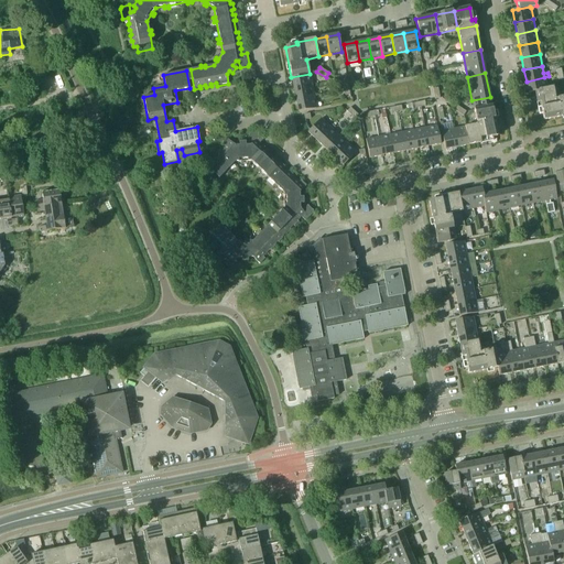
[(312,85),(310,74),(291,77),(293,89),(312,85)]
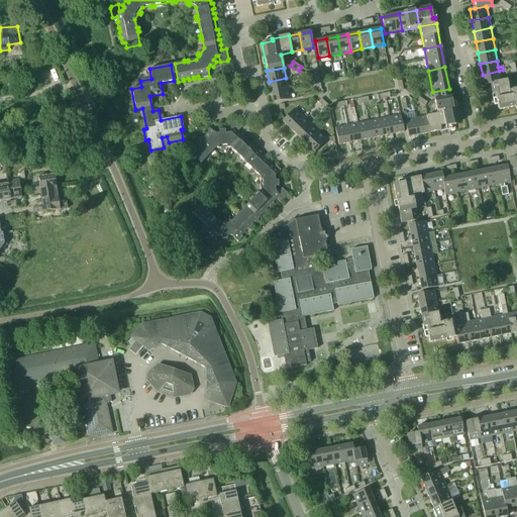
[(501,81),(499,71),(483,75),(485,85),(490,84),(501,82),(501,81)]
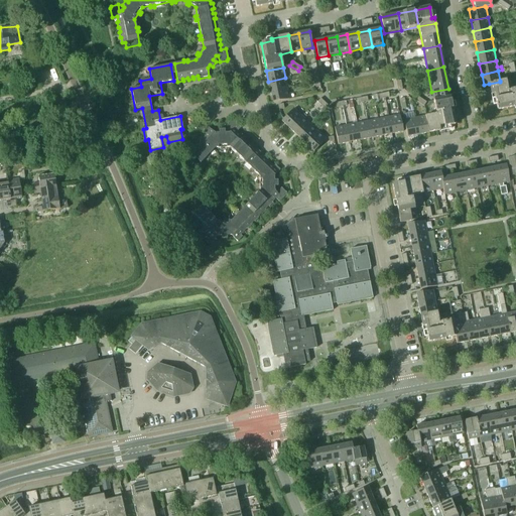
[(285,78),(268,82),(270,92),(287,89),(285,78)]
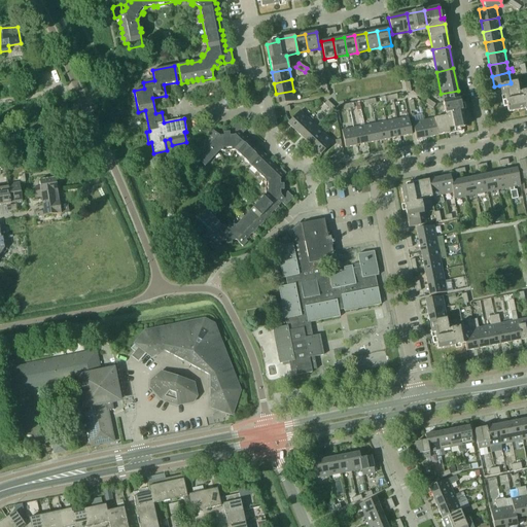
[(517,81),(511,82),(511,83),(499,85),(503,102),(505,101),(507,112),(526,108),(526,91),(519,93),(517,81)]
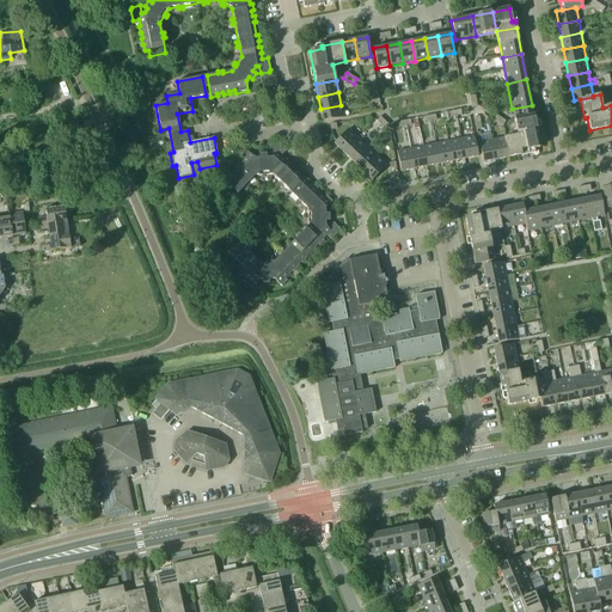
[(343,118),(341,105),(320,109),(323,122),(343,118)]
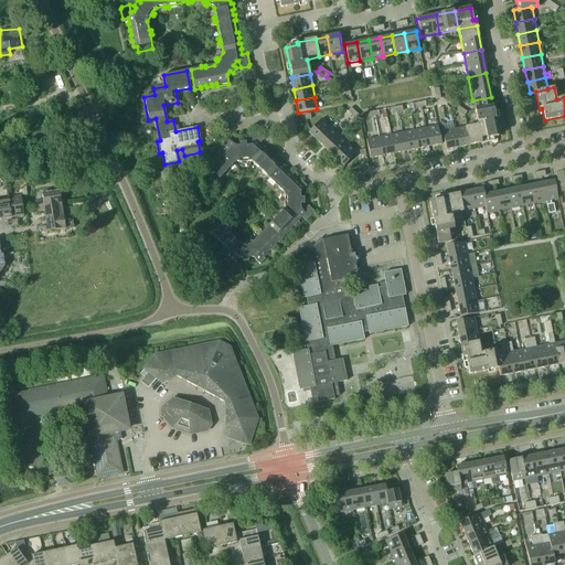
[(478,125),(496,121),(491,97),(472,100),(477,125),(478,125)]
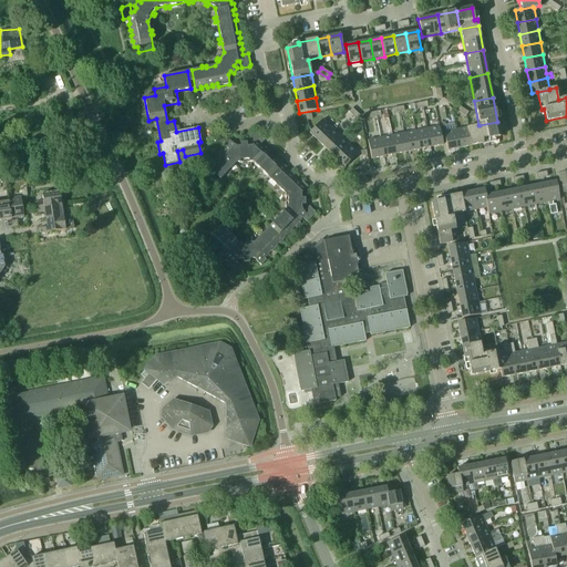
[(309,133),(318,142),(331,129),(322,120),(309,133)]
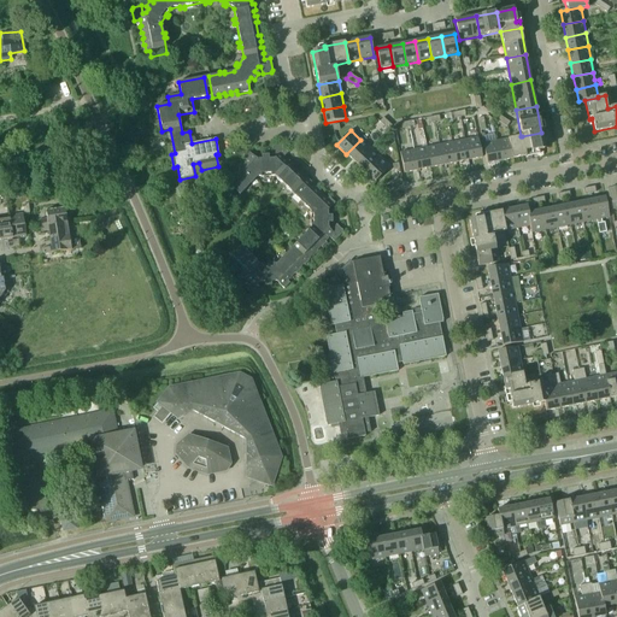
[(545,150),(541,133),(522,136),(526,156),(533,154),(532,152),(545,150)]
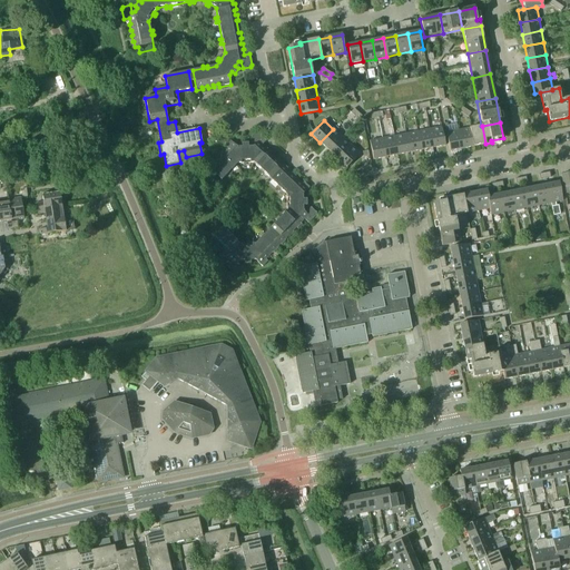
[(482,126),(481,126),(464,129),(468,148),(485,144),(482,126)]
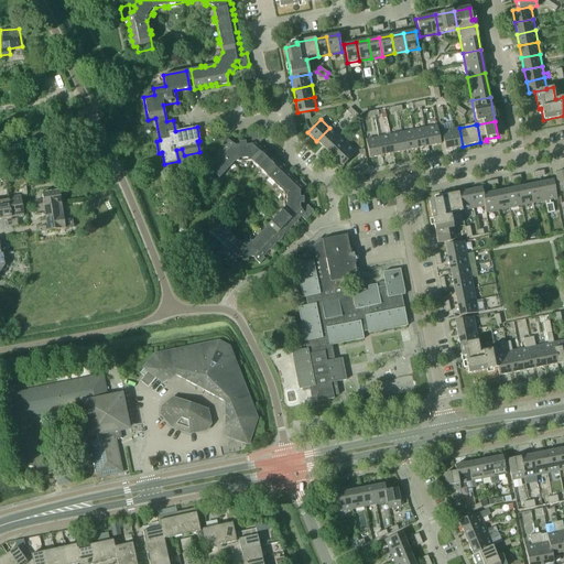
[(436,126),(424,128),(429,147),(441,144),(436,126)]
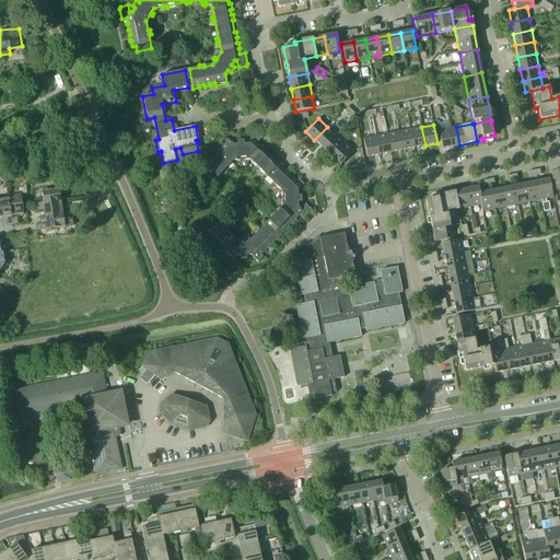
[(323,148),(336,135),(327,127),(314,140),(323,148)]
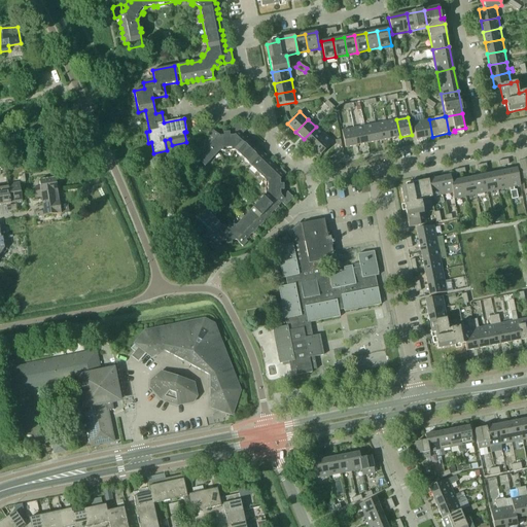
[(396,119),(386,121),(389,139),(400,137),(396,119)]
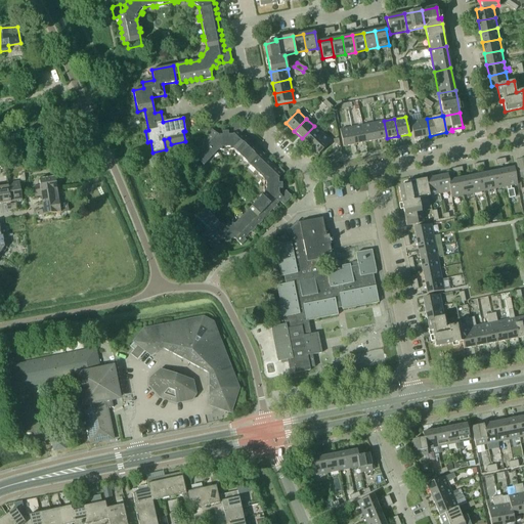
[(430,136),(427,119),(409,122),(413,139),(430,136)]
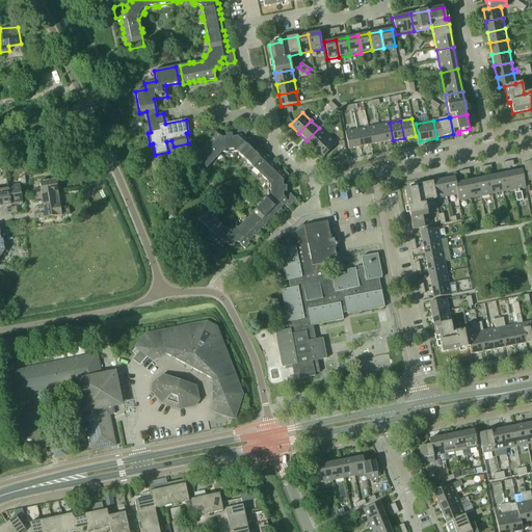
[(390,123),(378,125),(381,142),(393,140),(390,123)]
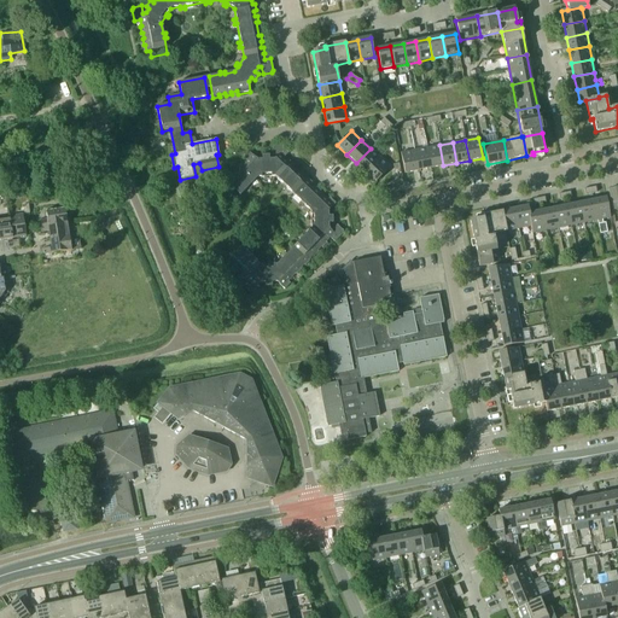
[(228,176),(221,185),(220,185),(226,191),(229,186),(240,196),(248,187),(249,190),(252,186),(251,184),(257,178),(263,178),(263,180),(267,180),(266,178),(274,178),(283,185),(280,186),(284,190),(286,187),(301,202),(298,203),(302,207),(303,205),(310,211),(310,217),(308,217),(308,220),(310,220),(310,228),(303,237),(302,234),(298,238),(301,240),(286,254),(285,252),(281,256),(283,257),(277,264),(270,264),(270,262),(268,262),(268,264),(260,264),(251,257),(254,256),(250,252),(248,255),(237,243),(226,255),(231,258),(227,262),(232,267),(231,268),(235,272),(237,270),(242,275),(240,277),(245,281),(246,279),(250,284),(245,289),(255,297),(257,297),(263,291),(257,285),(260,283),(264,283),(264,286),(272,286),(272,283),(277,283),(285,290),(290,284),(287,281),(295,273),(297,275),(301,270),(299,269),(304,264),(305,266),(309,261),(308,260),(313,256),(314,257),(319,252),(316,251),(321,246),(322,248),(327,244),(325,242),(330,238),(334,243),(343,233),(343,231),(337,225),(331,231),(328,228),(328,223),(332,223),(332,216),(328,216),(328,211),(336,203),(330,198),(327,200),(319,193),(321,191),(316,187),(315,188),(310,185),(312,182),(307,179),(305,180),(302,175),(303,174),(298,169),(297,172),(292,167),(293,165),(290,161),(287,163),(284,158),(289,153),(279,145),(277,145),(270,151),(277,157),(274,159),(269,159),(269,156),(262,156),(262,159),(257,159),(249,152),(244,158),(246,161),(239,168),(237,167),(233,172),(234,173),(231,178),(228,176)]
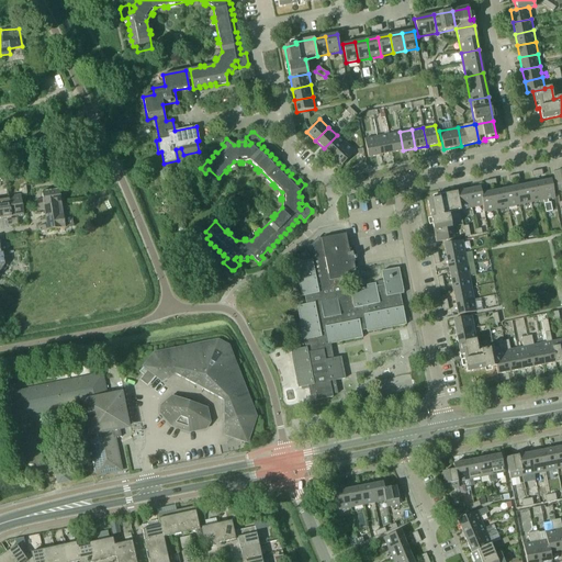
[(400,132),(388,135),(392,153),(403,150),(400,132)]
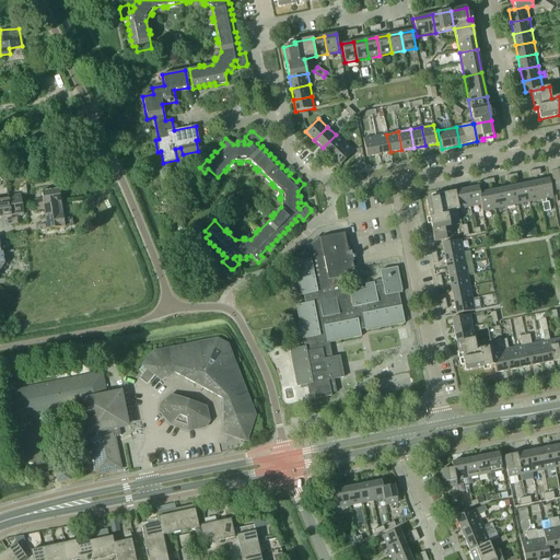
[(323,148),(331,156),(345,143),(336,135),(323,148)]
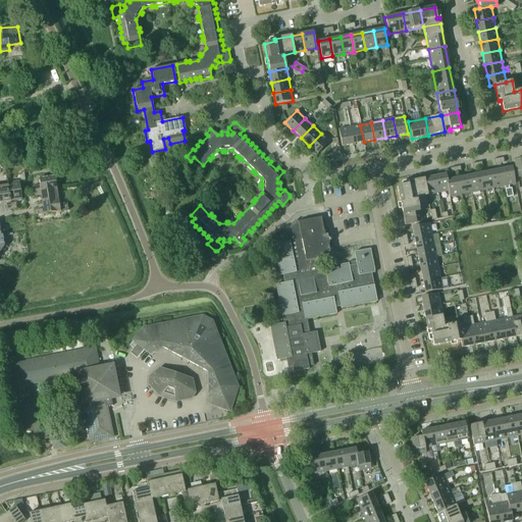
[(360,125),(350,127),(353,144),(364,142),(360,125)]
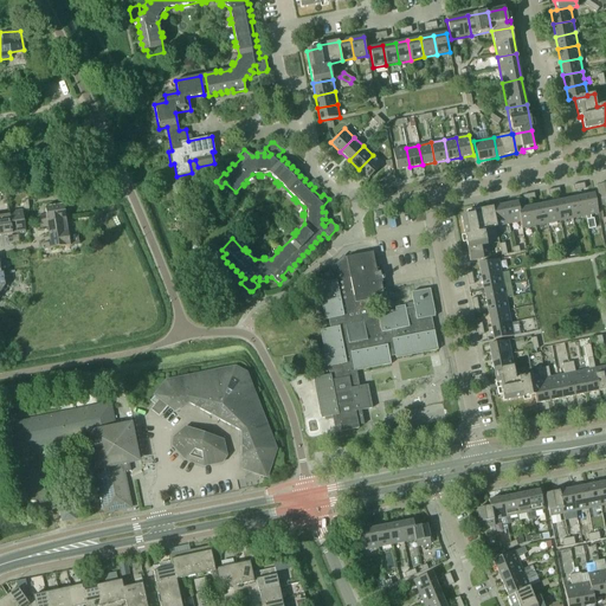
[(397,169),(410,167),(406,148),(393,150),(397,169)]
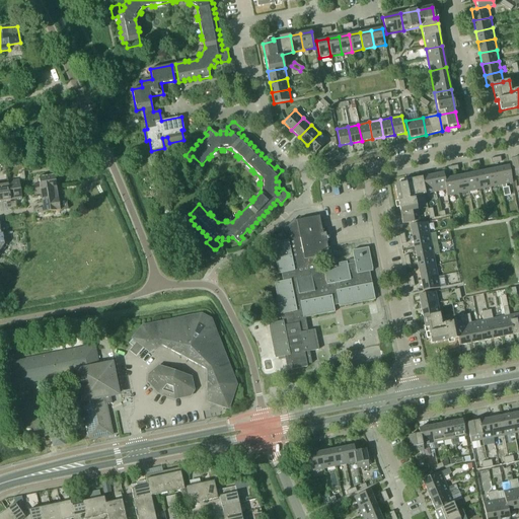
[(327,140),(319,133),(307,145),(315,153),(327,140)]
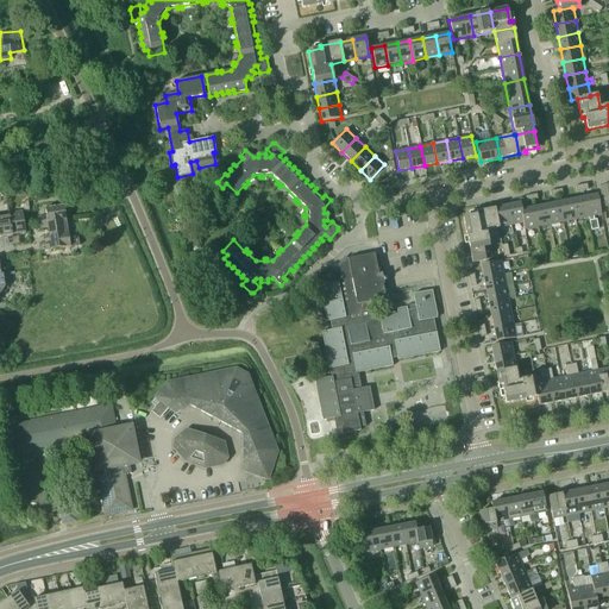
[(192,183),(181,184),(183,198),(194,195),(192,183)]
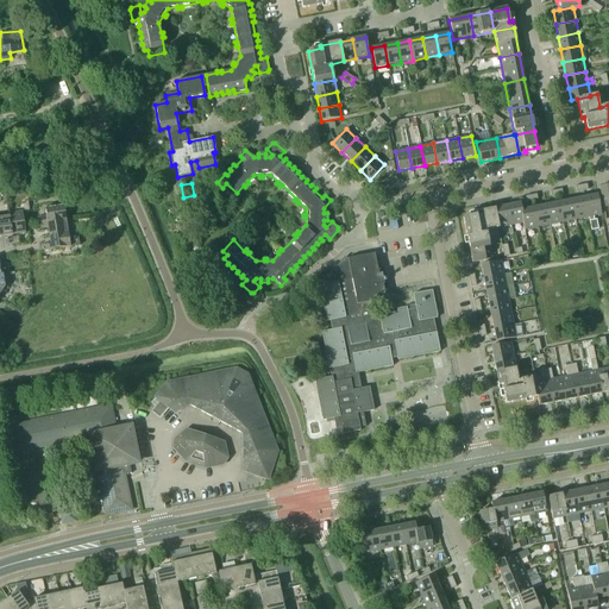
[(589,217),(601,214),(597,195),(584,198),(589,217)]
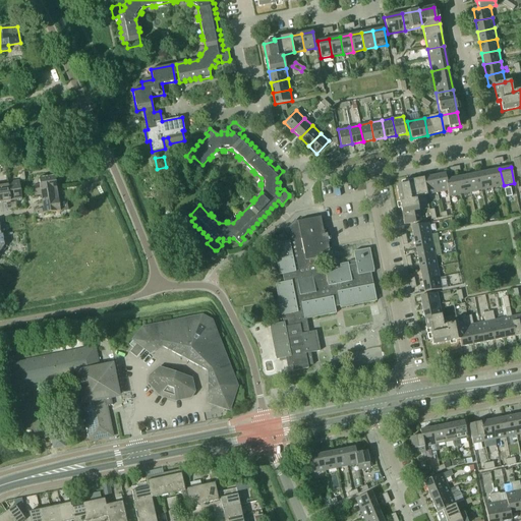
[(504,185),(500,169),(489,171),(493,188),(504,185)]
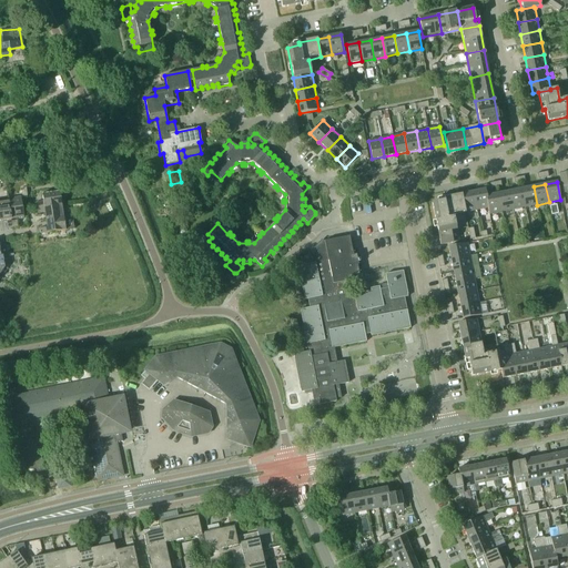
[(537,205),(534,186),(521,189),(525,208),(537,205)]
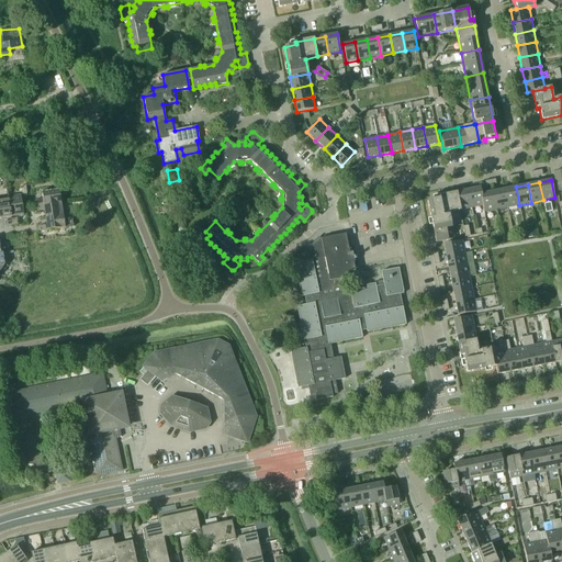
[(519,205),(516,187),(505,189),(508,208),(519,205)]
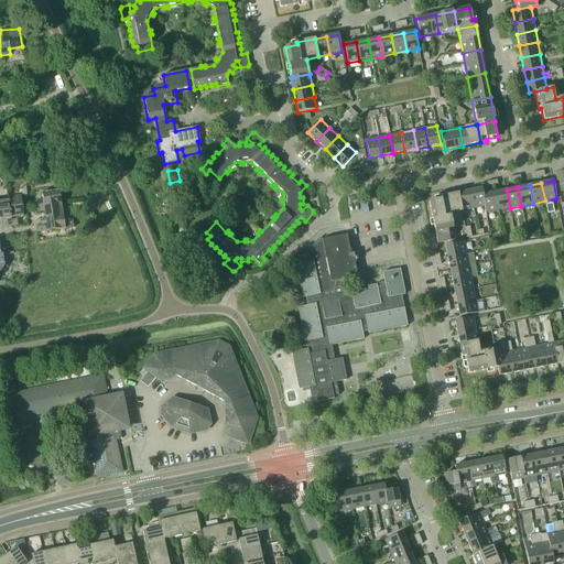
[(486,206),(483,194),(481,188),(470,191),(474,208),(484,206),(486,206)]
